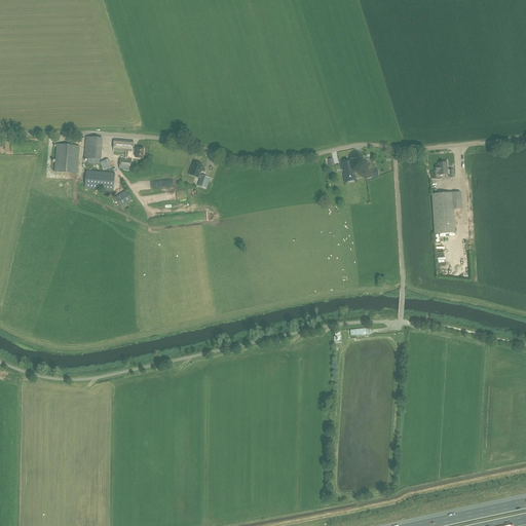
[(100,164),(100,160),(102,160),(104,139),(85,137),(83,158),(91,159),(90,163),(100,164)]
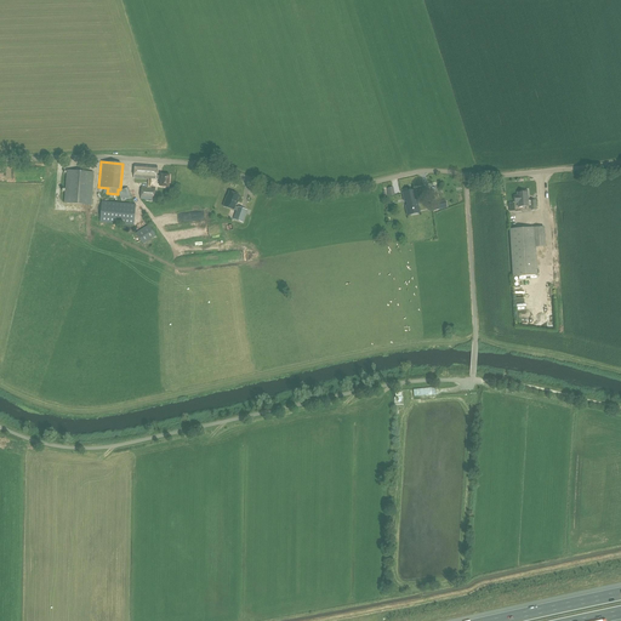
[(169,187),(170,176),(161,175),(161,176),(157,176),(158,166),(135,164),(134,178),(148,180),(148,187),(142,187),(141,199),(154,200),(155,188),(151,188),(151,180),(155,180),(157,178),(161,178),(160,187),(169,187)]
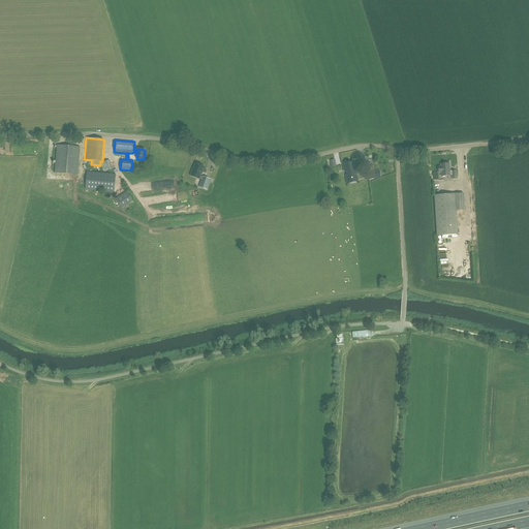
[(80,147),(57,145),(55,173),(78,175),(80,147)]
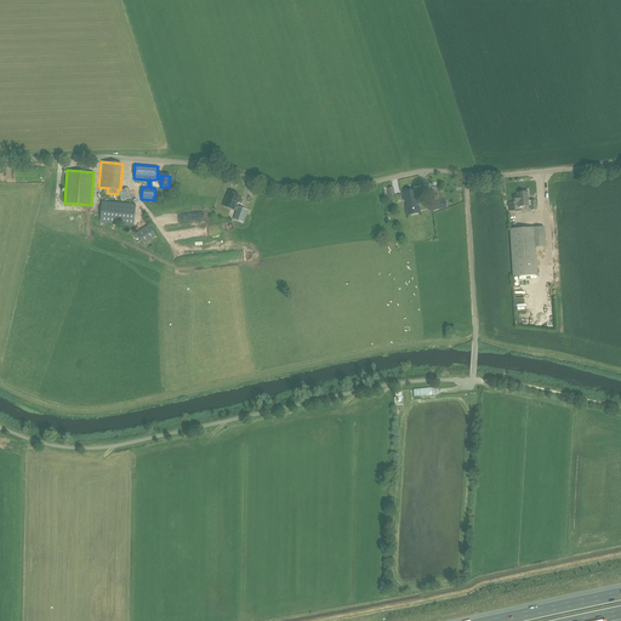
[(118,192),(121,201),(132,198),(129,188),(118,192)]
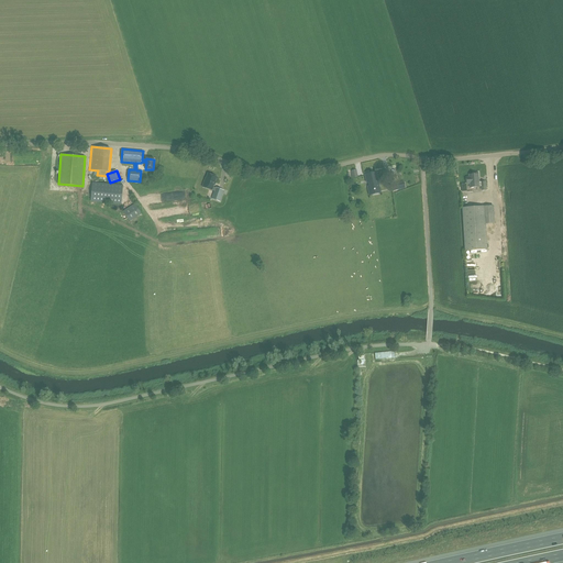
[(367,174),(371,191),(379,189),(376,172),(367,174)]
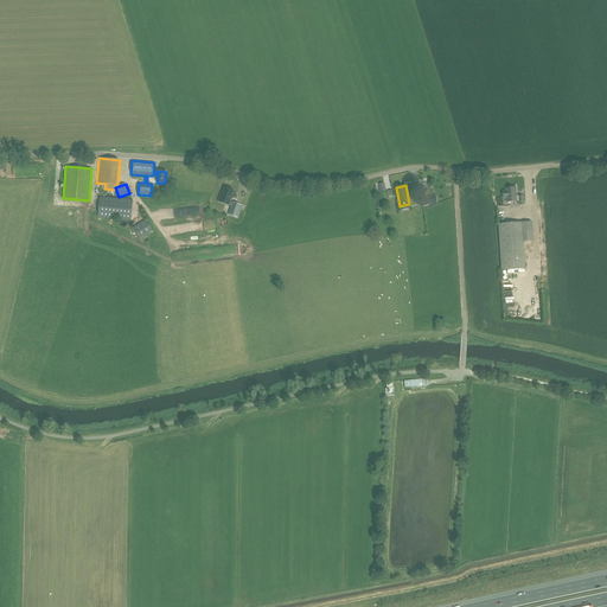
[(523,205),(523,196),(518,196),(518,197),(516,197),(516,191),(516,186),(510,186),(510,189),(505,189),(506,191),(503,191),(504,198),(506,198),(506,202),(516,202),(516,199),(519,199),(519,205),(523,205)]
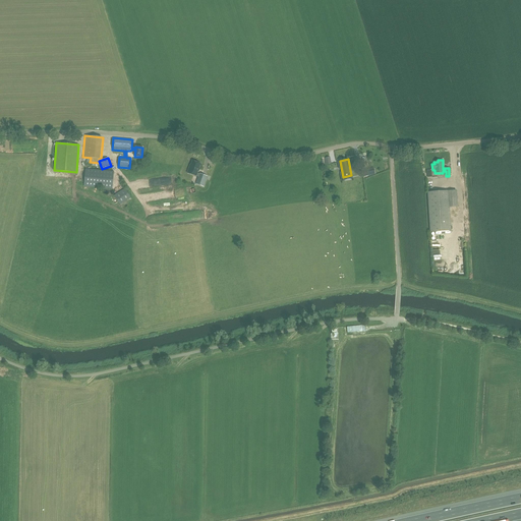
[(196,184),(204,186),(207,177),(197,173),(200,164),(192,161),(191,165),(190,165),(187,173),(198,177),(196,184)]
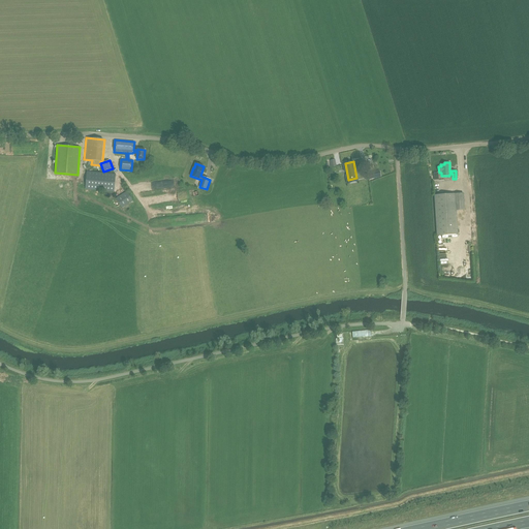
[(370,179),(380,177),(379,170),(369,173),(370,179)]
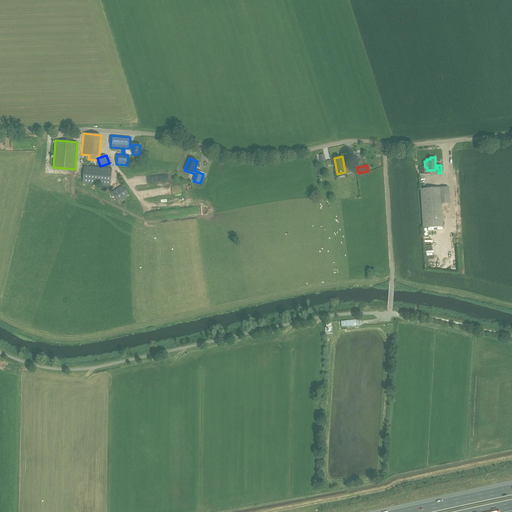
[(112,169),(86,166),(84,183),(110,186),(112,169)]
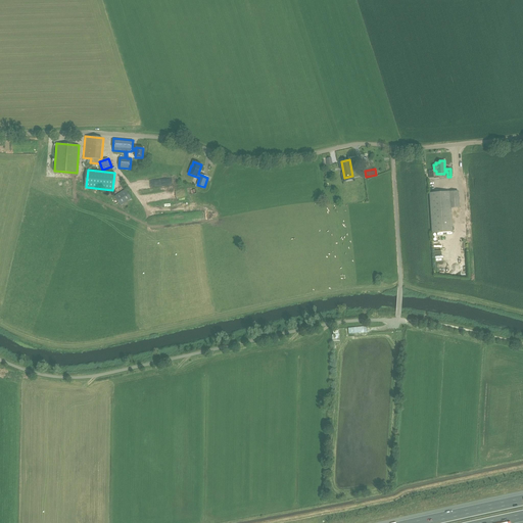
[(121,205),(132,199),(125,189),(114,196),(121,205)]
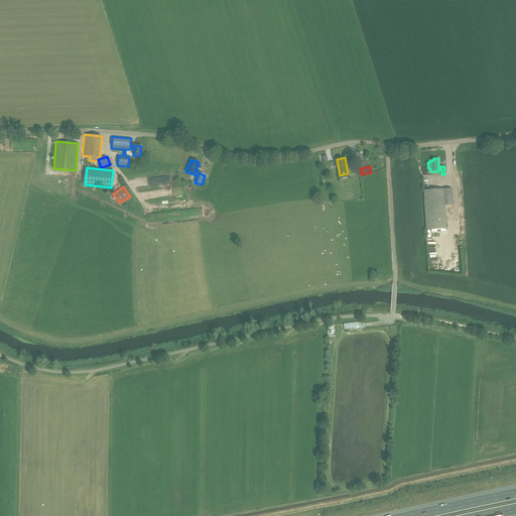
[(452,188),(423,190),(426,230),(446,229),(444,205),(453,205),(452,188)]
